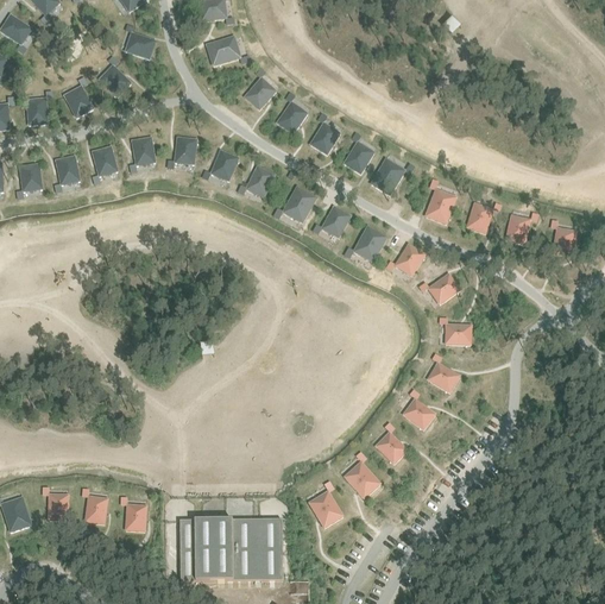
[(30,0),(43,13),(56,0),(30,0)]
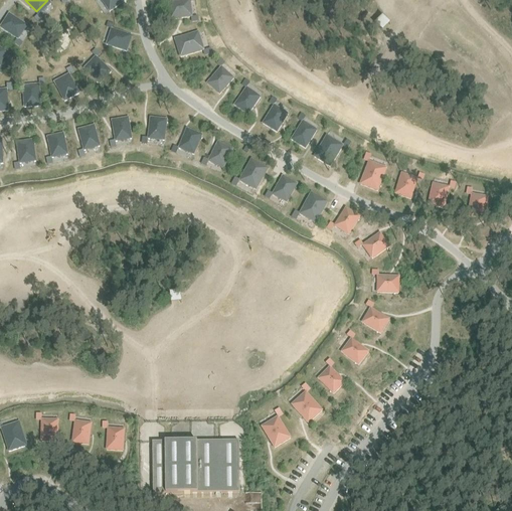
[(166,0),(168,15),(189,13),(187,0),(166,0)]
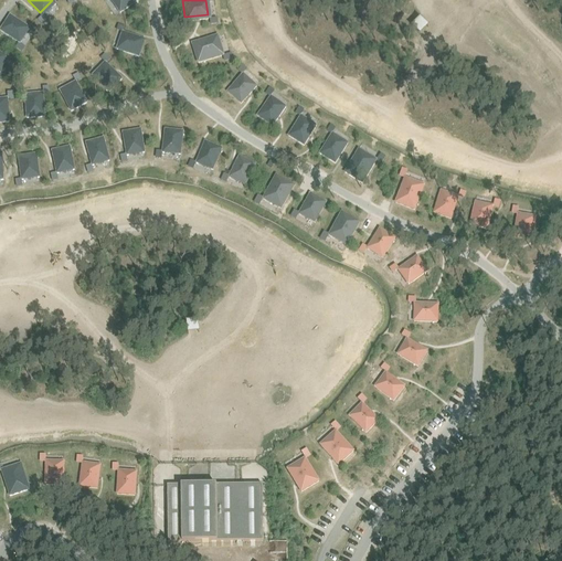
[(27,23),(7,11),(0,21),(0,28),(17,39),(27,23)]
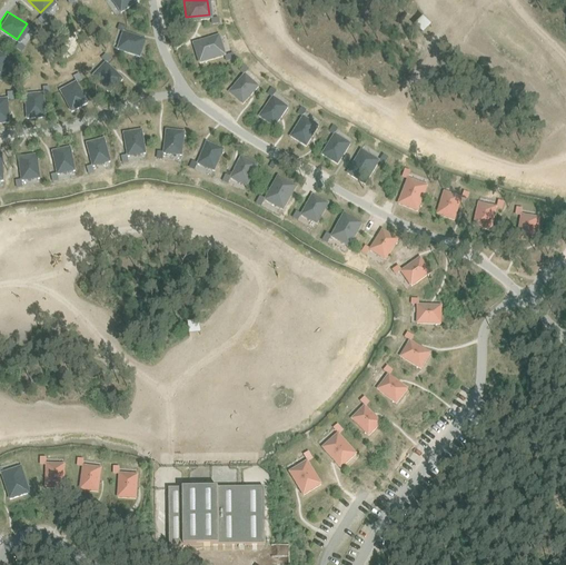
[(115,46),(137,52),(142,36),(120,28),(115,46)]
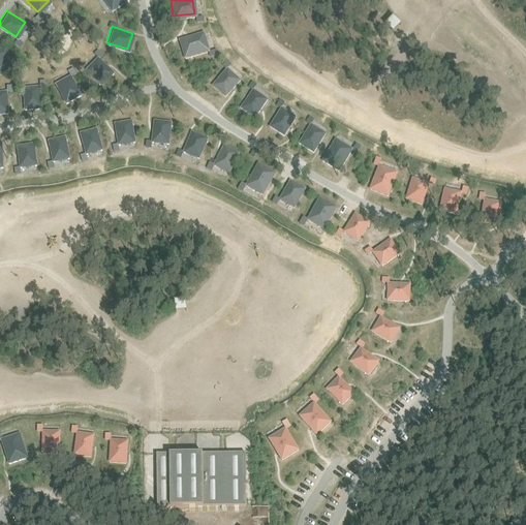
[(200,29),(177,36),(182,55),(207,48),(200,29)]
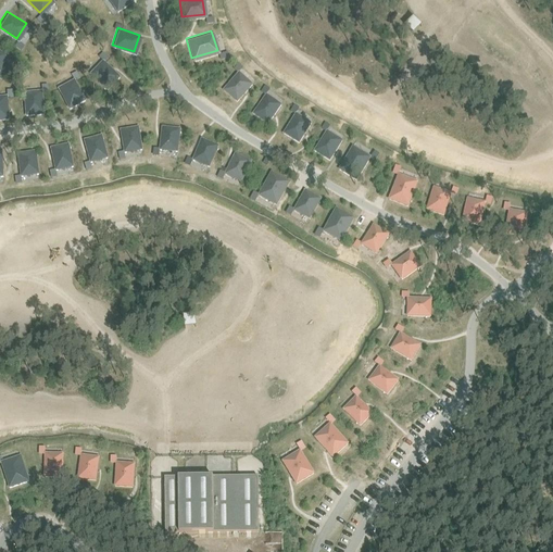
[(88,70),(104,86),(117,73),(100,58),(88,70)]
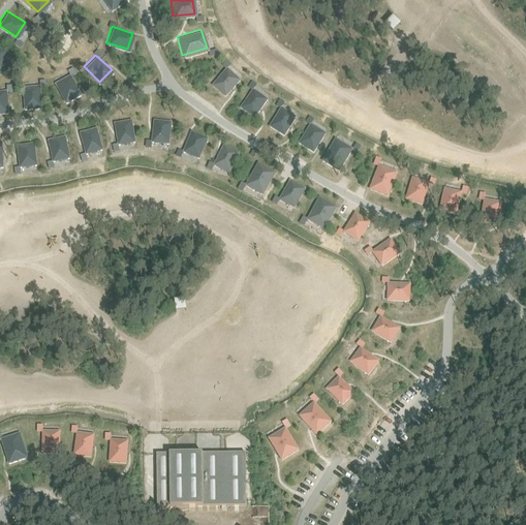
[(224,65),(210,82),(222,93),(237,76),(224,65)]
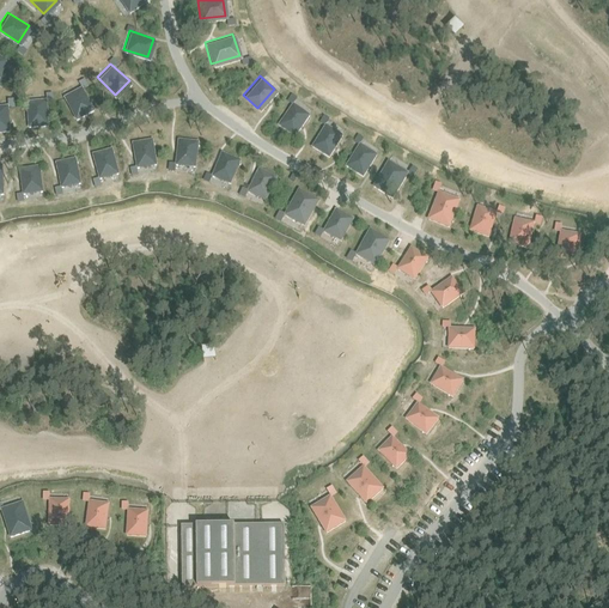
[(61,93),(74,116),(91,107),(79,84),(61,93)]
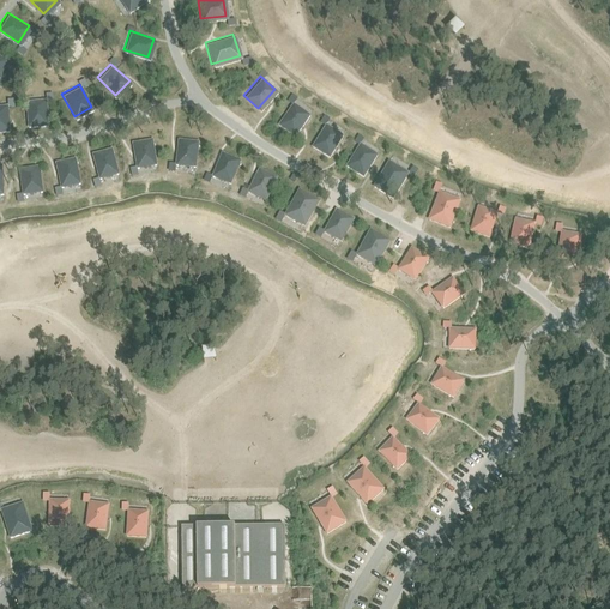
[(24,98),(26,124),(46,122),(43,96),(24,98)]
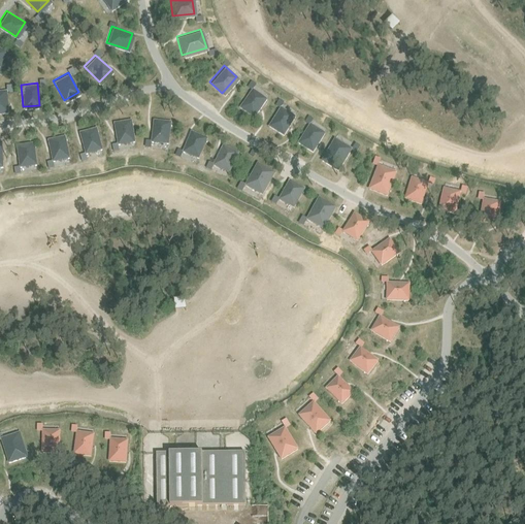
[(251,86),(237,104),(252,113),(264,96),(251,86)]
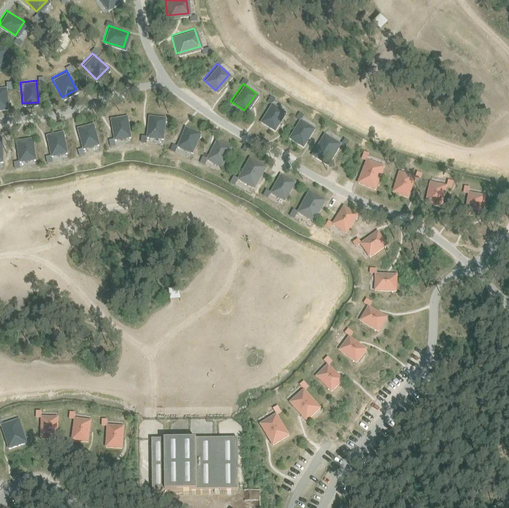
[(270,101),(258,119),(272,128),(284,110),(270,101)]
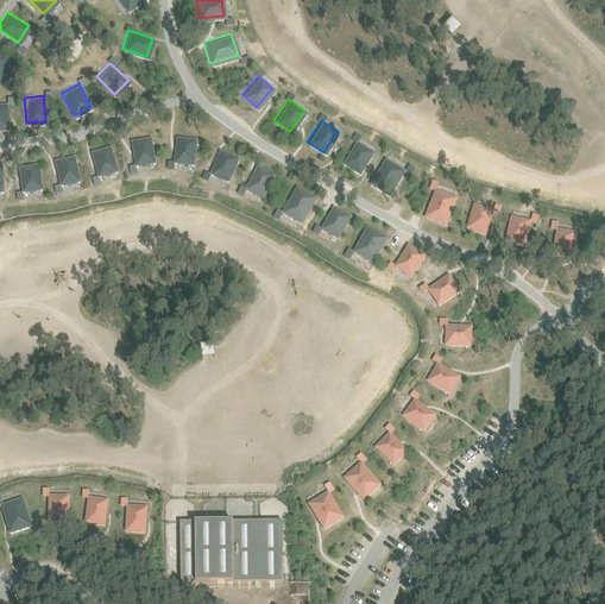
[(152,159),(149,134),(128,138),(133,163),(152,159)]
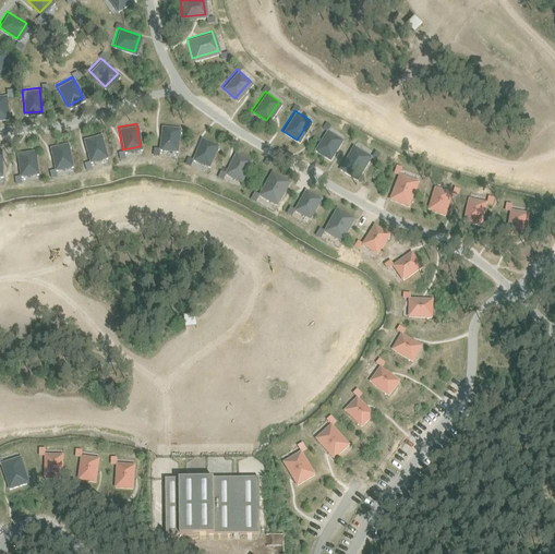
[(176,148),(178,125),(160,123),(157,146),(176,148)]
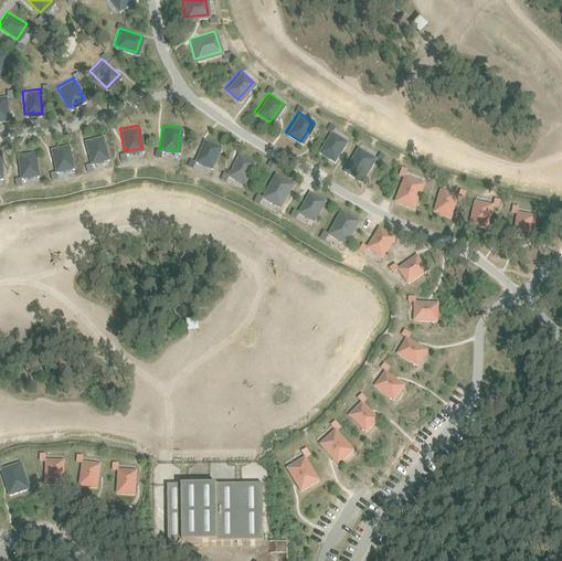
[(329,129),(317,149),(332,159),(345,139),(329,129)]
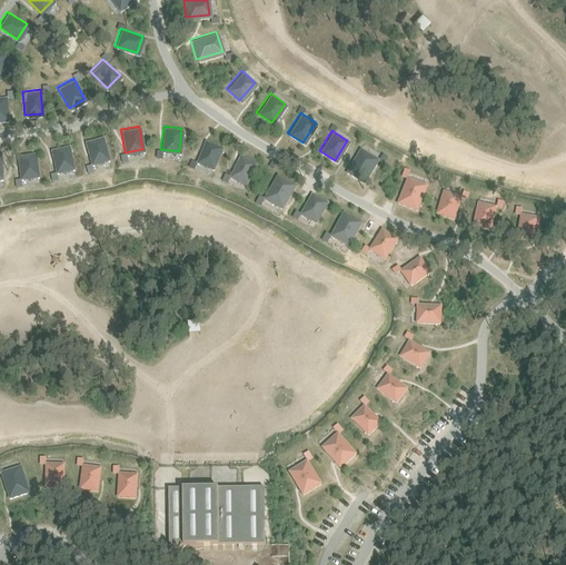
[(107,157),(101,135),(83,139),(90,162),(107,157)]
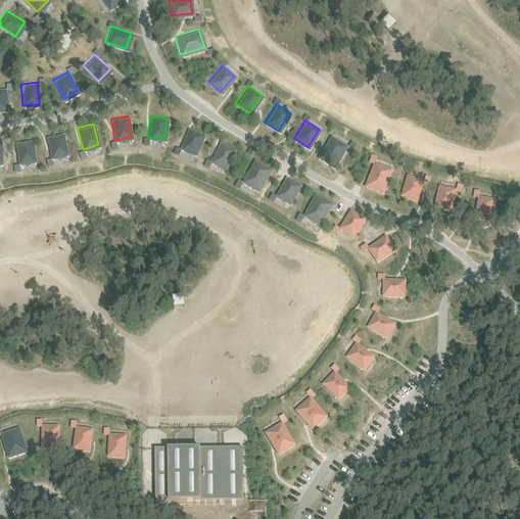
[(194,153),(202,133),(187,127),(179,147),(194,153)]
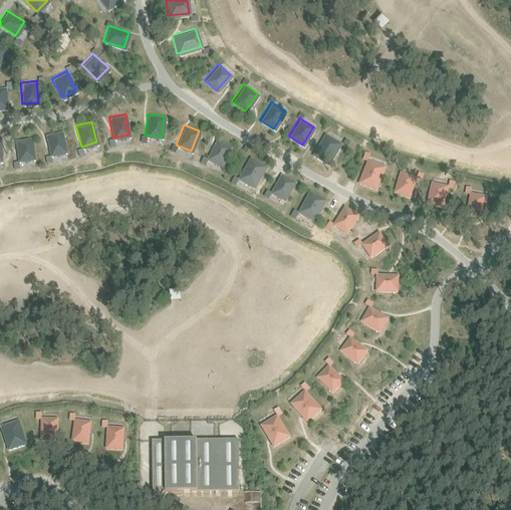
[(65,151),(60,130),(44,133),(49,154),(65,151)]
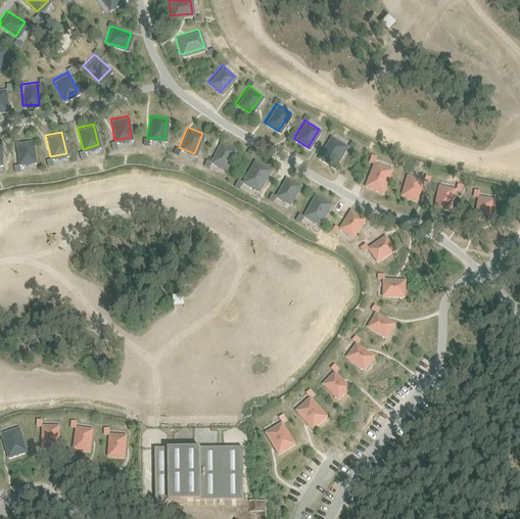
[(333,166),(345,144),(329,134),(316,155),(333,166)]
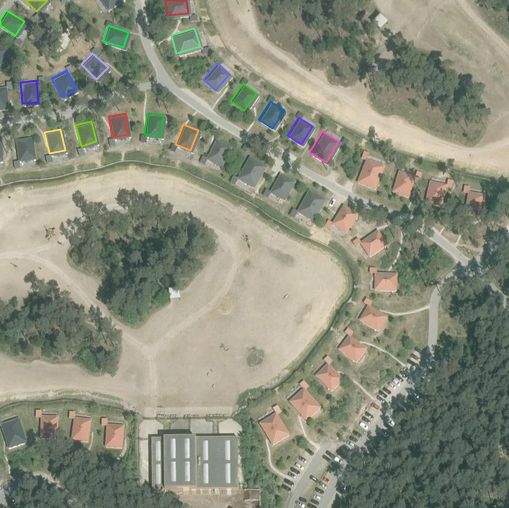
[(33,157),(30,135),(14,138),(17,159),(33,157)]
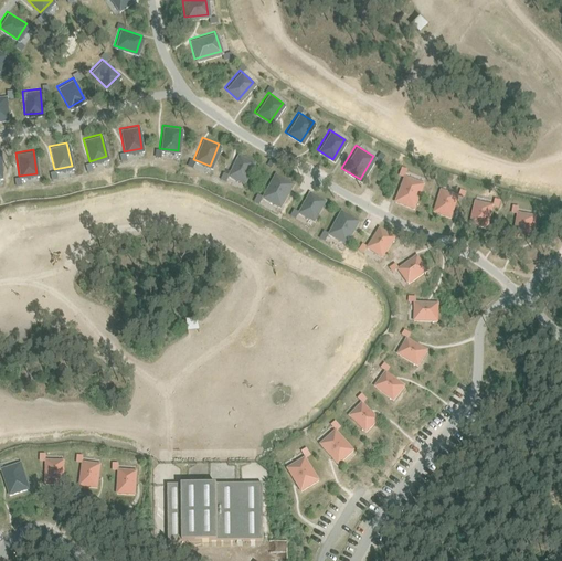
[(242,181),(253,159),(236,151),(226,172),(242,181)]
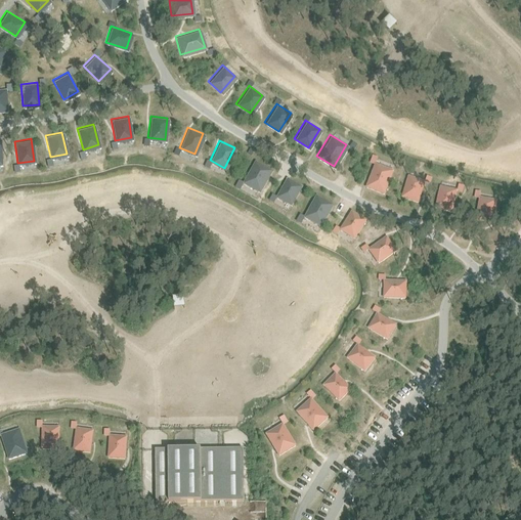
[(253,158),(241,180),(258,189),(270,168),(253,158)]
